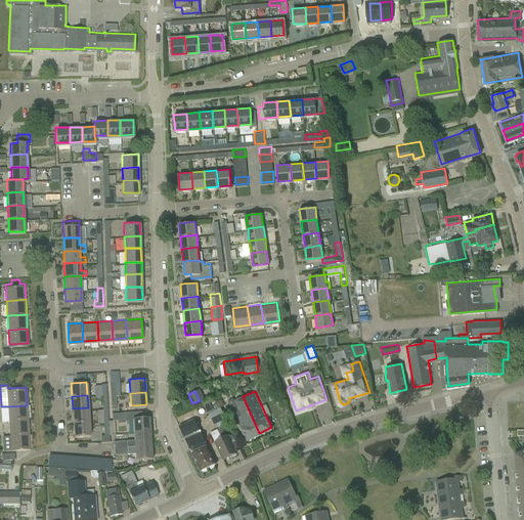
[(216,406),(208,410),(214,423),(226,417),(220,404),(215,395),(212,397),(216,406)]
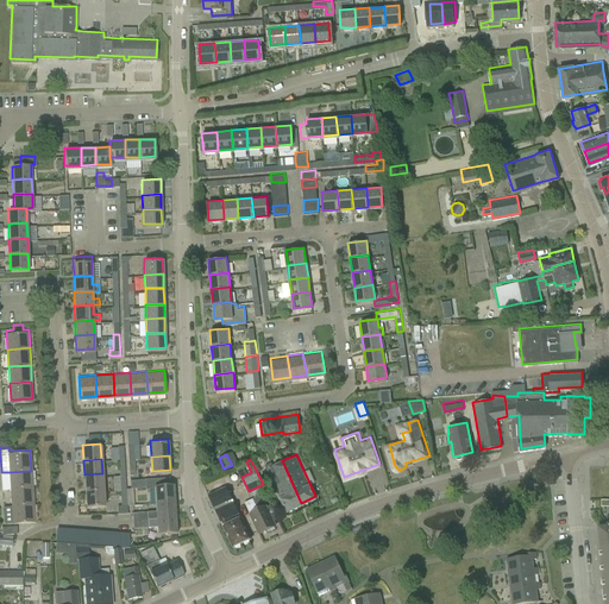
[(271,460),(264,464),(267,469),(262,471),(270,490),(272,489),(274,491),(277,489),(287,509),(301,503),(282,460),(274,465),(271,460)]
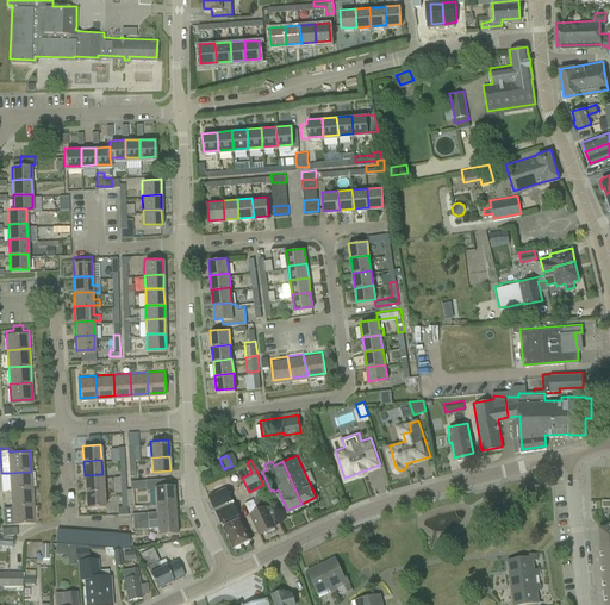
[(10,473),(10,487),(32,485),(31,472),(10,473)]
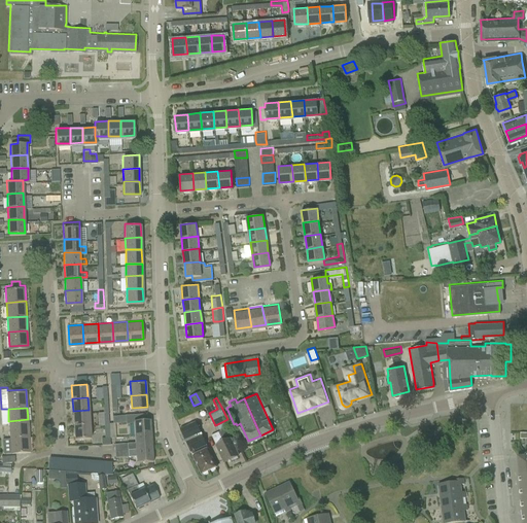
[(73,411),(74,424),(90,422),(89,410),(73,411)]
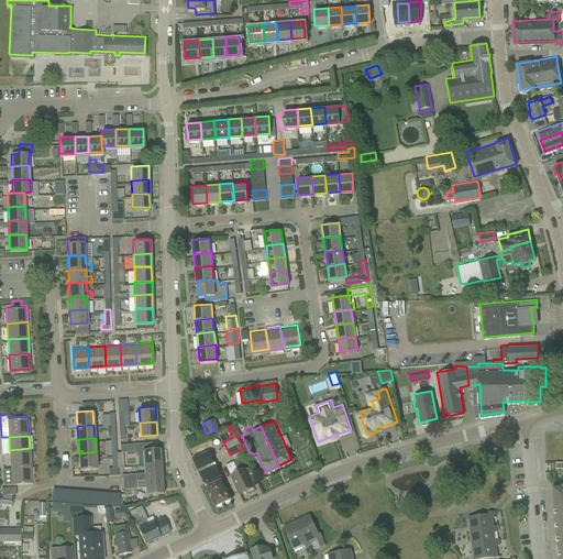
[(156,447),(156,440),(120,442),(120,450),(134,449),(134,450),(142,450),(143,463),(162,462),(161,447),(156,447)]
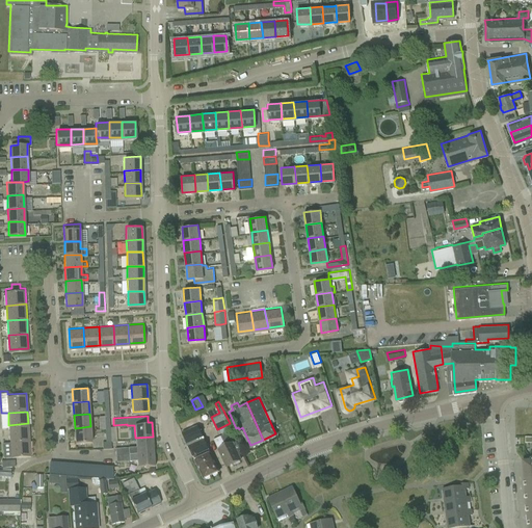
[(8,425),(10,441),(29,439),(28,423),(8,425)]
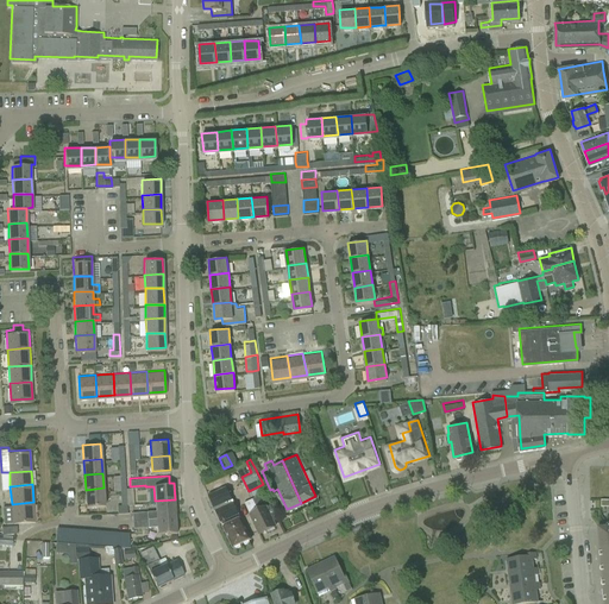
[(233,543),(250,535),(226,484),(208,492),(233,543)]
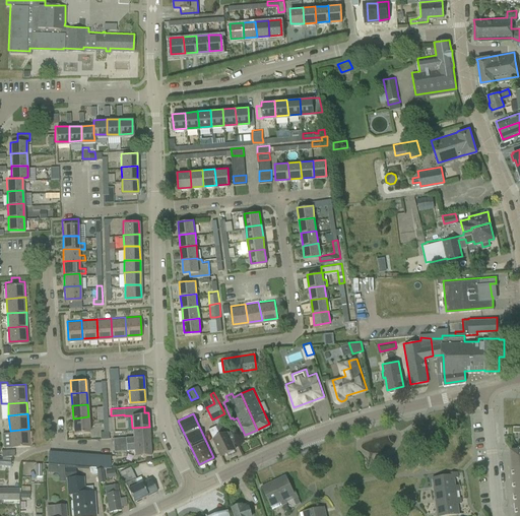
[(103,430),(100,430),(100,437),(109,437),(109,429),(108,422),(108,415),(103,415),(103,430)]
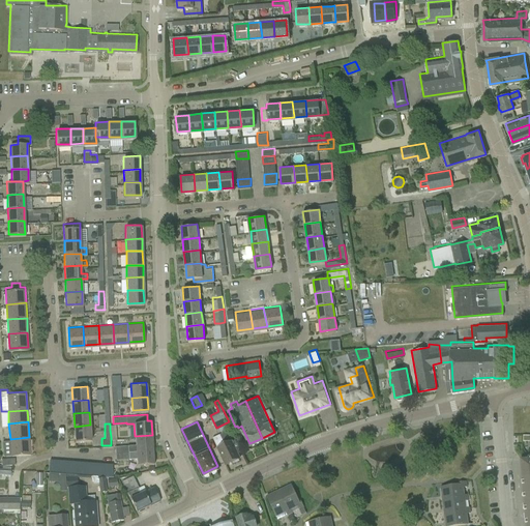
[(91,438),(90,425),(75,427),(76,439),(91,438)]
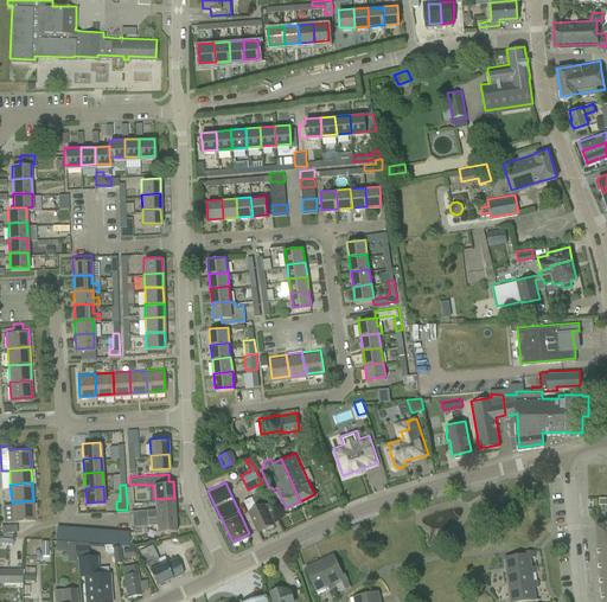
[(253,494),(244,498),(259,529),(267,524),(268,525),(274,523),(273,522),(275,520),(266,501),(256,506),(254,501),(255,500),(253,494)]
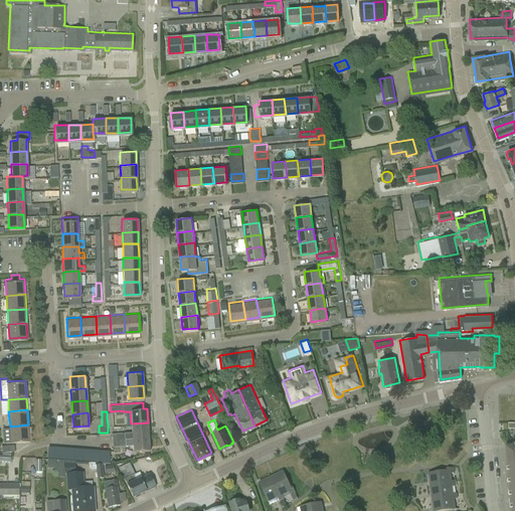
[(112,432),(112,438),(149,436),(148,422),(131,423),(131,431),(112,432)]
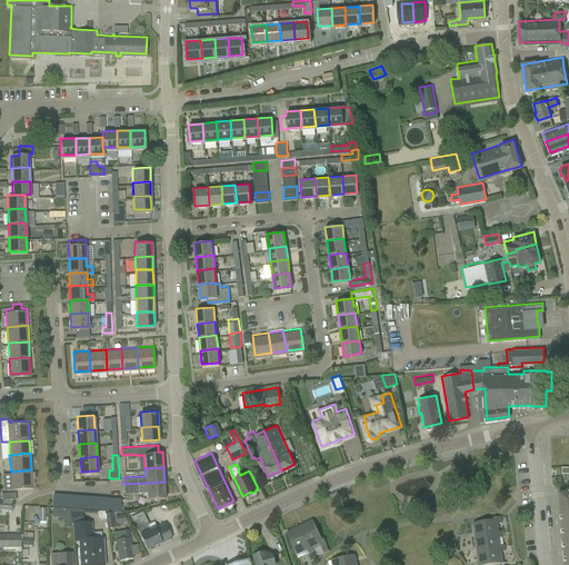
[(32,485),(31,469),(11,472),(12,486),(32,485)]
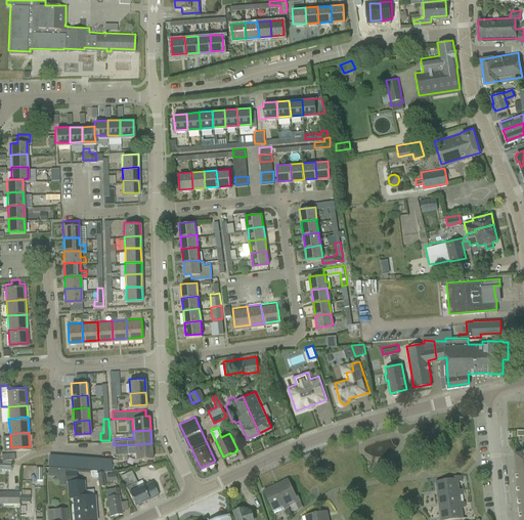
[(134,458),(151,457),(151,443),(114,445),(115,452),(127,451),(134,451),(134,458)]
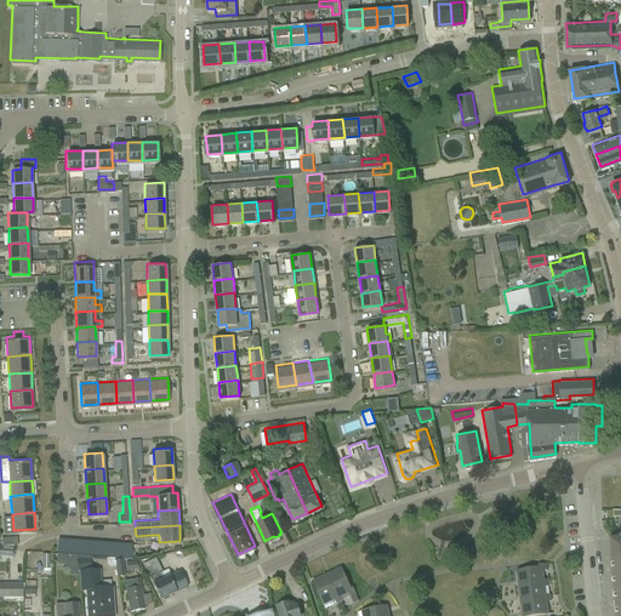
[(78,571),(78,566),(77,552),(72,552),(66,552),(58,551),(57,560),(69,562),(70,571),(78,571)]
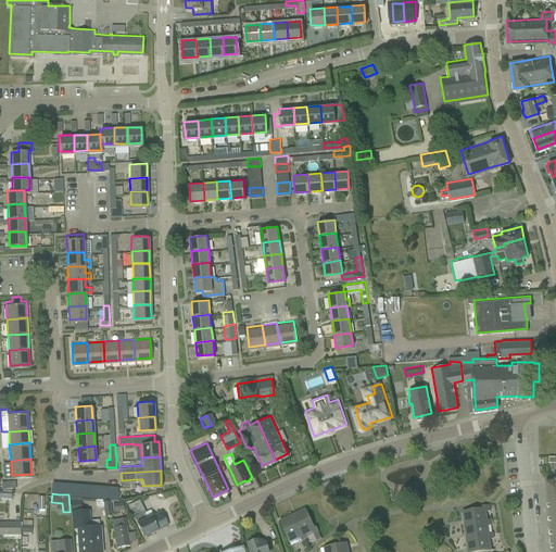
[(71,494),(68,494),(70,507),(81,506),(80,496),(77,496),(71,494)]
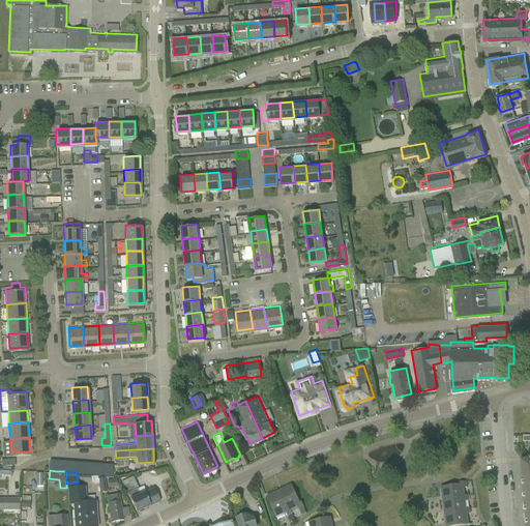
[(127,490),(130,495),(129,496),(137,508),(139,507),(140,508),(144,506),(143,505),(159,497),(153,485),(146,488),(143,483),(139,485),(133,473),(122,478),(127,490)]
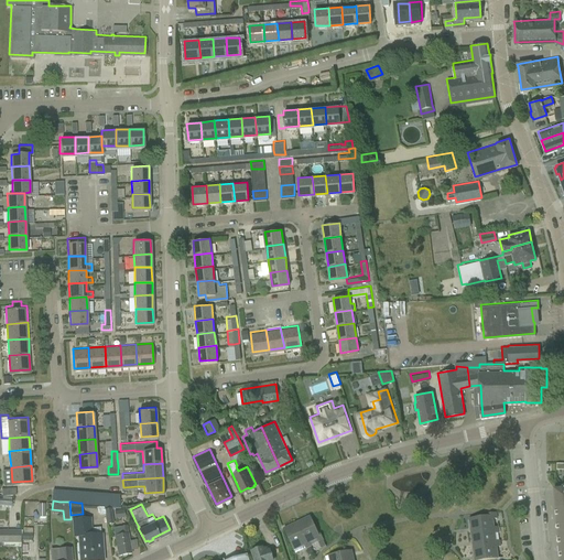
[(114,520),(111,506),(105,507),(106,521),(114,520)]
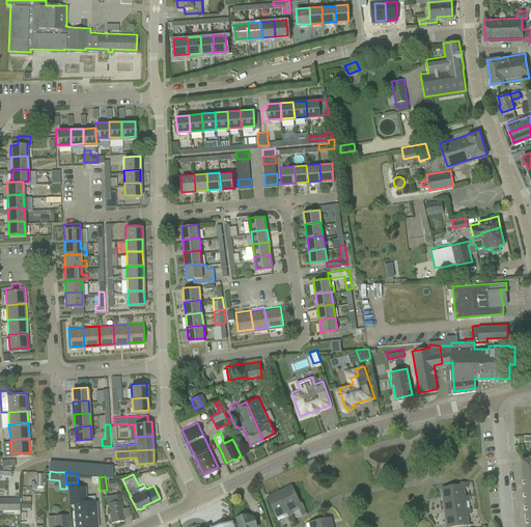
[(460,486),(467,484),(467,480),(459,480),(459,482),(441,486),(442,496),(462,494),(460,486)]
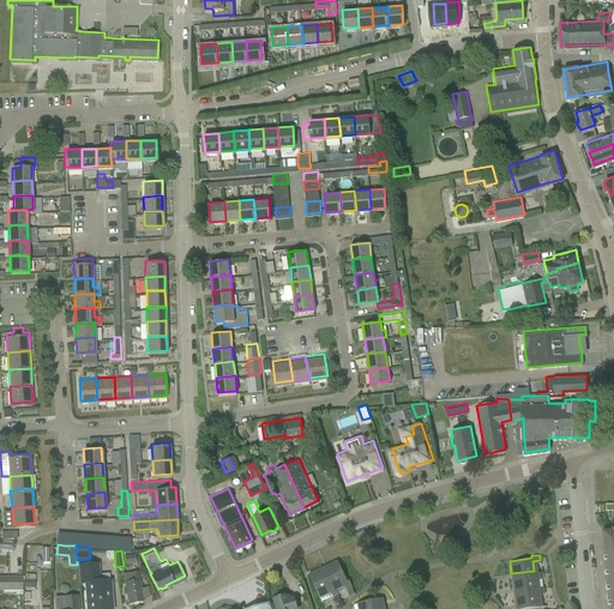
[(336,558),(325,562),(335,585),(343,580),(347,586),(351,584),(348,577),(347,578),(336,558)]
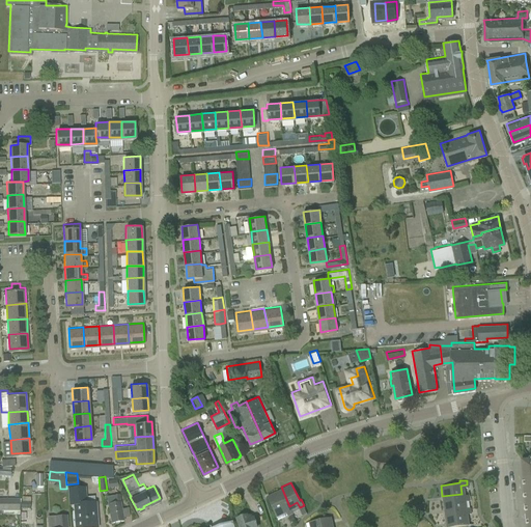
[(84,484),(68,486),(70,502),(74,502),(76,526),(77,526),(94,526),(93,517),(96,514),(95,500),(94,500),(93,495),(85,495),(84,484)]
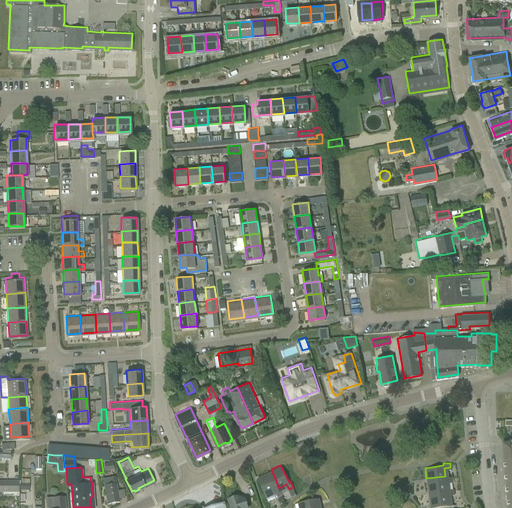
[(266,494),(275,490),(277,495),(282,493),(279,488),(271,469),(257,476),(266,494)]
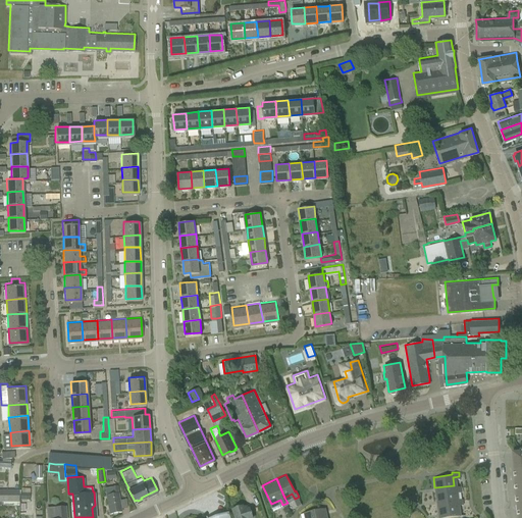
[(121,509),(117,483),(111,484),(104,485),(109,511),(121,509)]
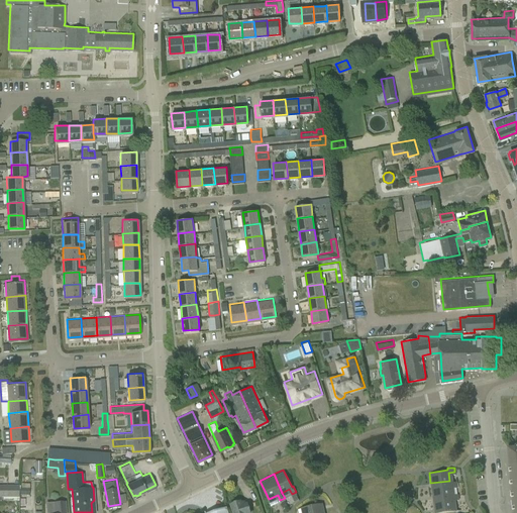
[(430,483),(432,496),(451,494),(450,485),(456,484),(455,480),(449,481),(430,483)]
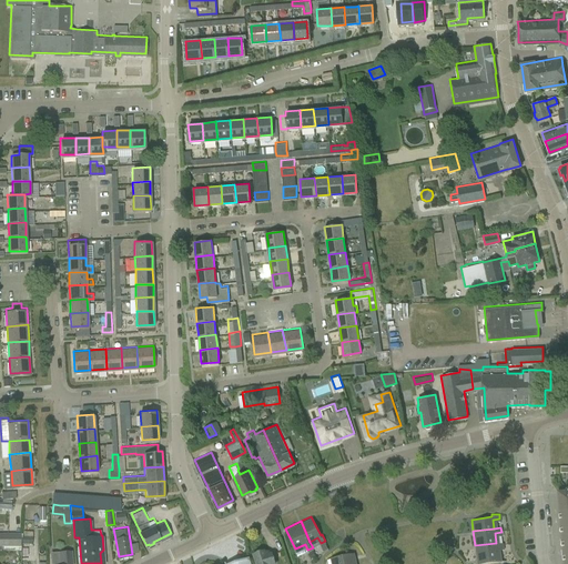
[(0,542),(19,543),(20,531),(0,531),(0,542)]
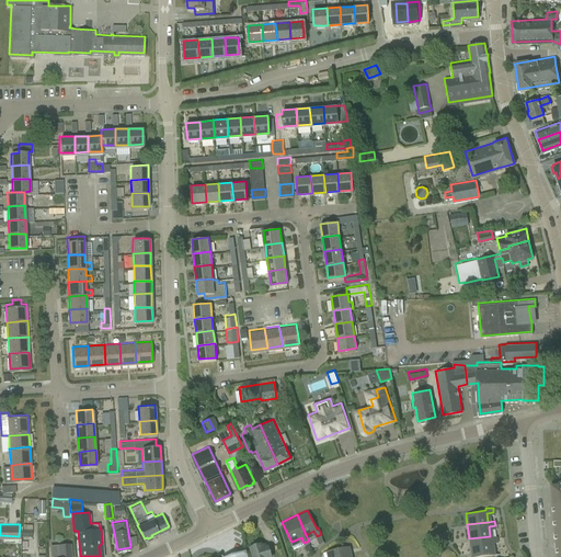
[(491,541),(497,540),(496,535),(490,536),(469,538),(471,555),(492,553),(491,541)]
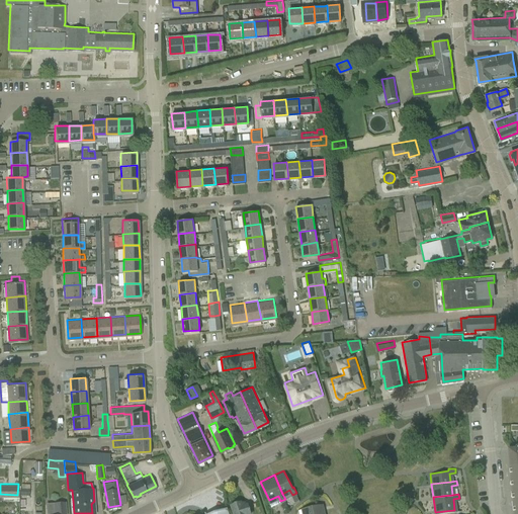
[(241,499),(230,503),(233,513),(246,513),(247,512),(247,513),(251,513),(248,502),(246,502),(245,500),(242,501),(241,499)]
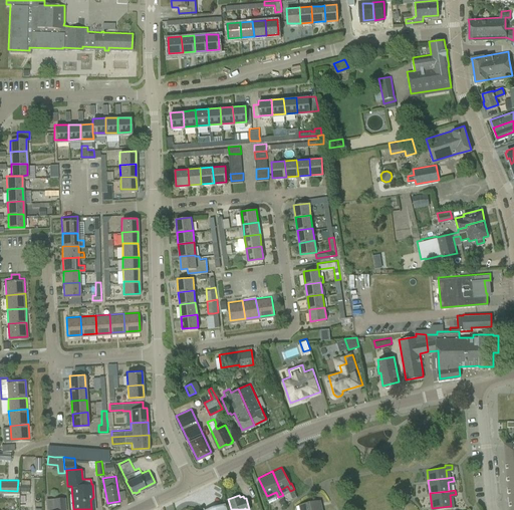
[(65,496),(47,498),(47,509),(63,509),(63,508),(66,508),(65,496)]
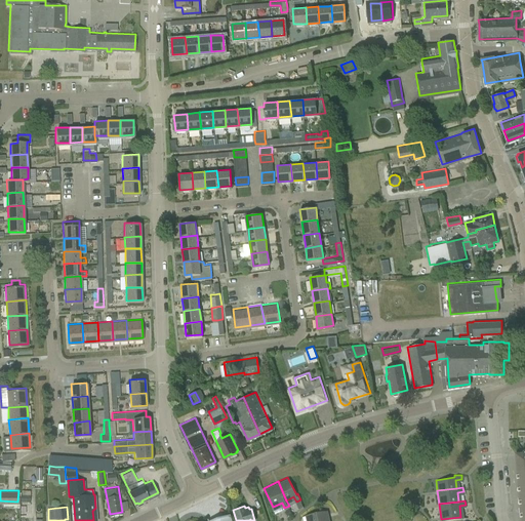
[(331,520),(329,509),(309,513),(311,520),(331,520)]
